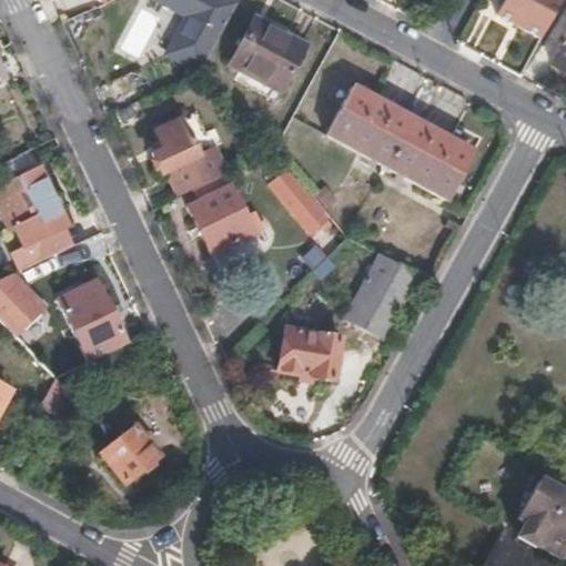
[(158,0),(169,6),(171,0),(182,0),(191,4),(164,53),(198,71),(231,11),(215,4),(218,0),(158,0)]
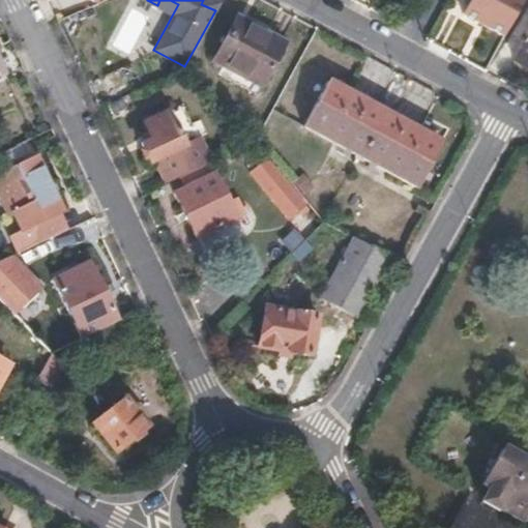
[(471,0),(463,16),(505,39),(527,0),(471,0)]
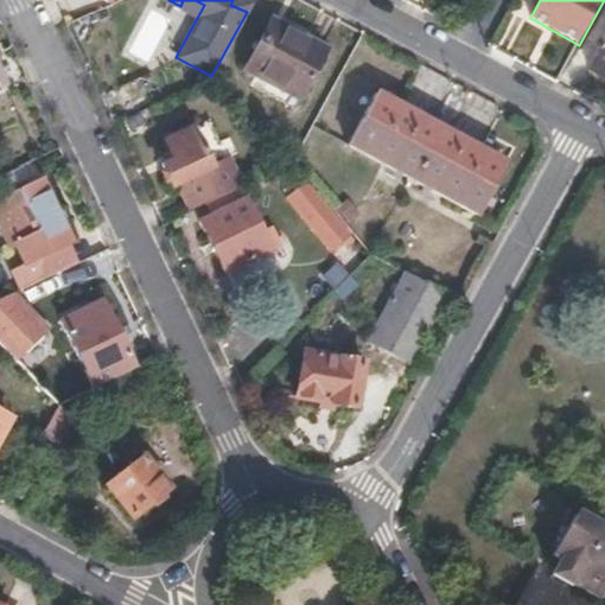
[(297,96),(307,77),(323,46),(298,33),(269,18),(258,38),(242,67),(262,77),(297,96)]
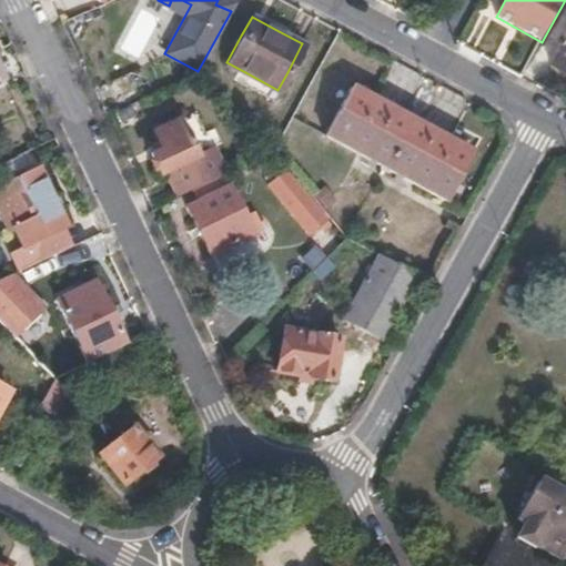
[(565,39),(554,62),(565,68),(565,39)]
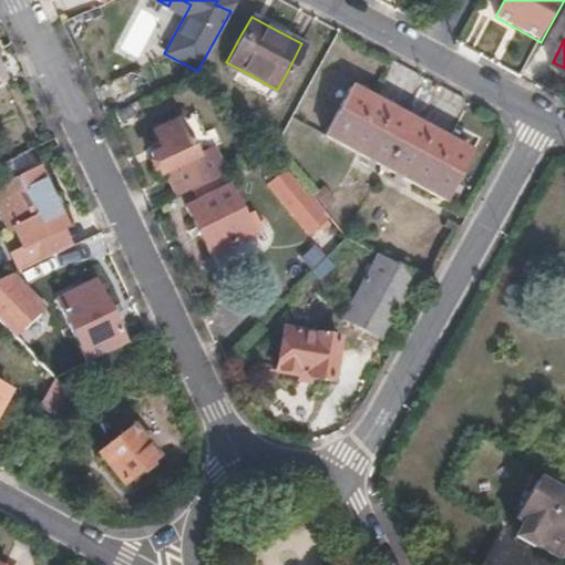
[(129,104),(155,91),(142,62),(114,75),(129,104)]
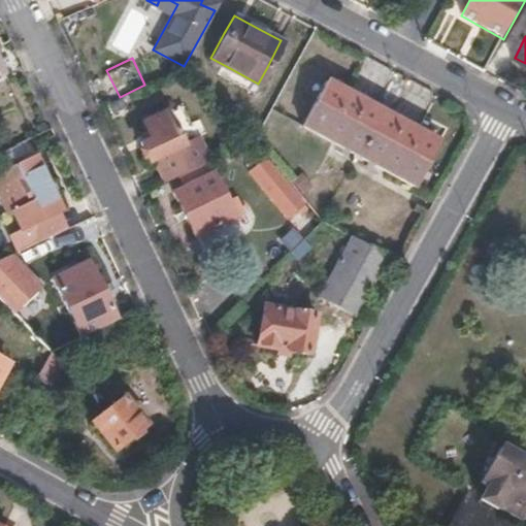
[(357,156),(382,111),(343,90),(324,80),(310,106),(299,125),(333,143),(357,156)]
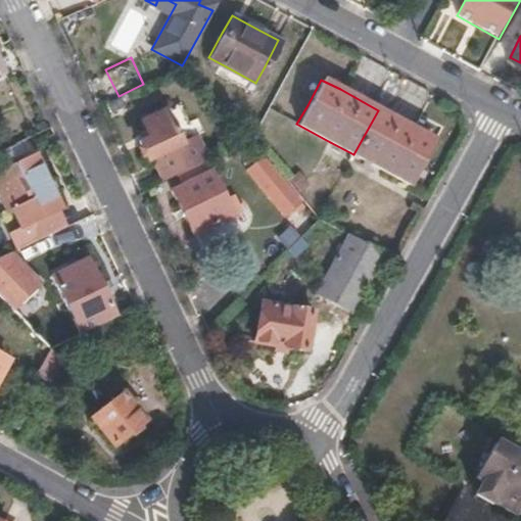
[(205,159),(194,136),(180,141),(162,107),(140,119),(147,136),(136,141),(145,158),(150,156),(161,180),(188,168),(205,159)]
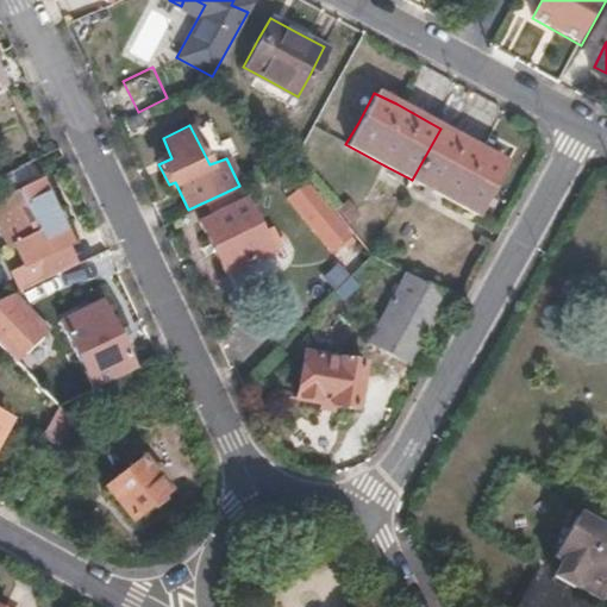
[(489,191),(504,163),(471,145),(440,129),(412,180),(449,200),(476,214),(489,191)]
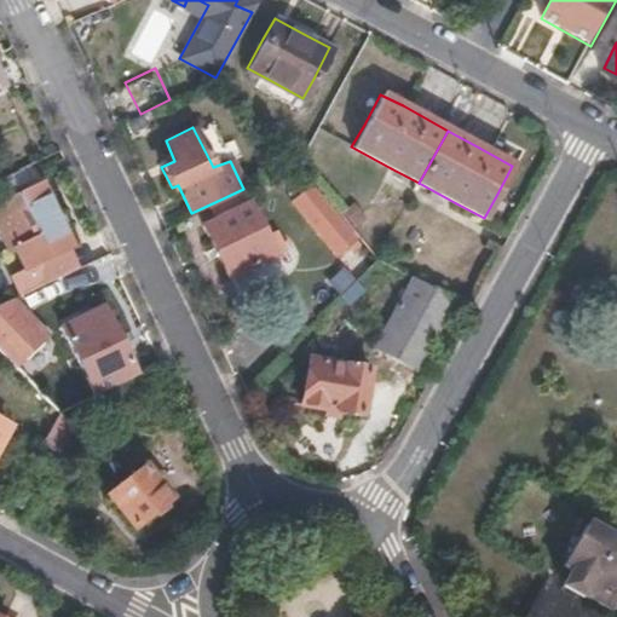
[(64,226),(44,180),(21,191),(0,201),(0,230),(9,248),(13,247),(24,267),(10,274),(12,278),(19,294),(36,287),(76,267),(68,248),(73,244),(64,226)]
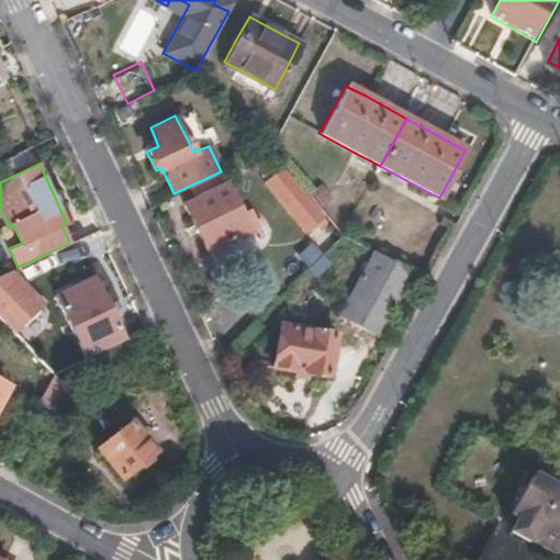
[(284,166),(264,185),(308,234),(328,215),(284,166)]
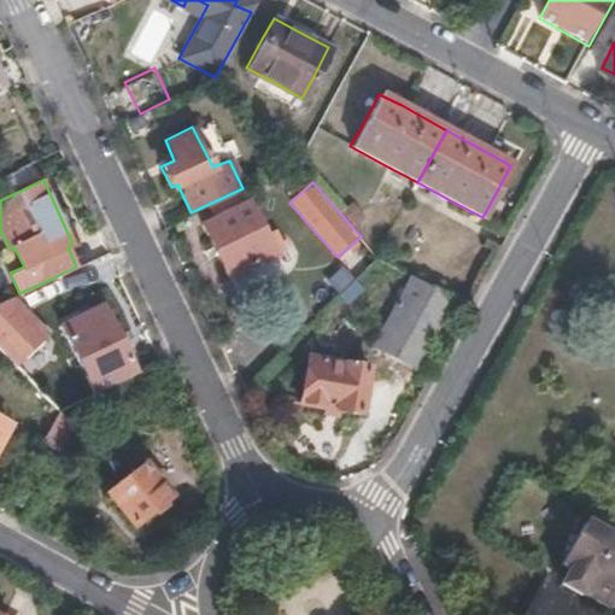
[(281,250),(271,230),(263,233),(247,201),(228,211),(201,224),(210,241),(227,277),(246,268),(281,250)]
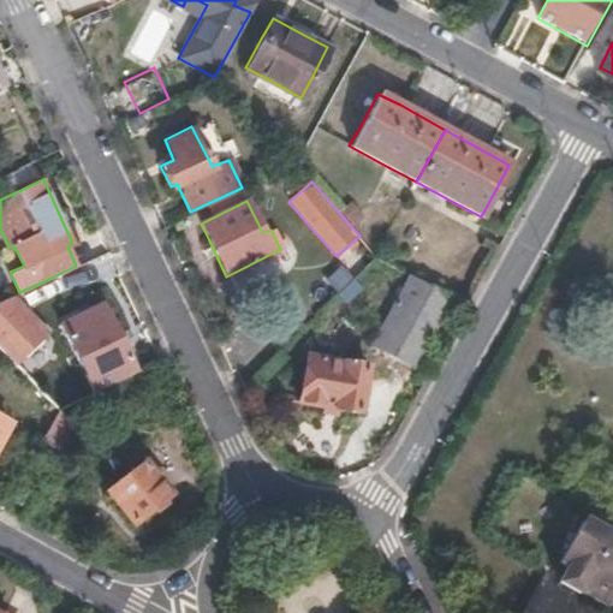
[(338,295),(362,269),(347,256),(325,280),(338,295)]
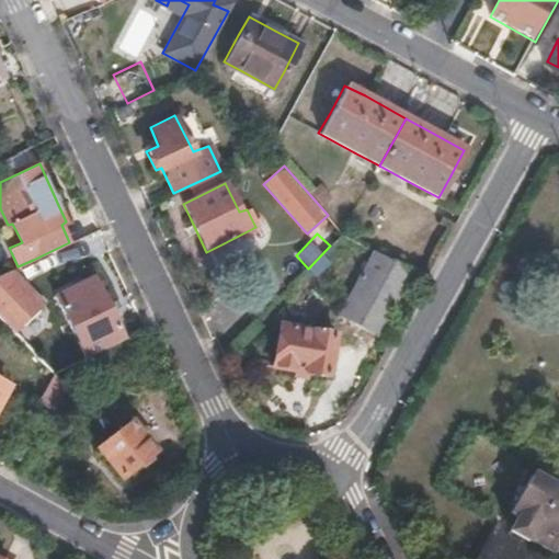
[(378,335),(412,272),(375,251),(340,315),(378,335)]
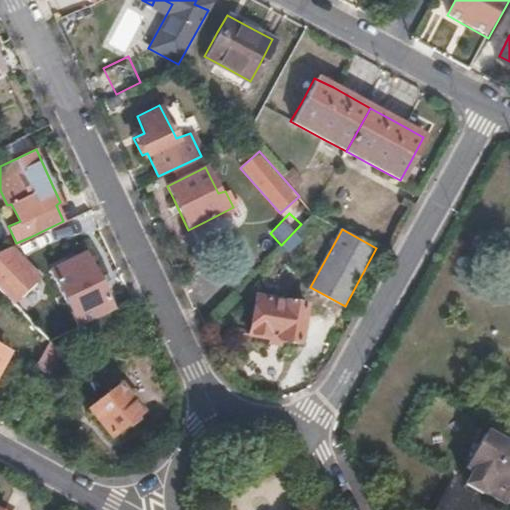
[(0,250),(9,246),(16,243),(10,230),(0,233),(0,250)]
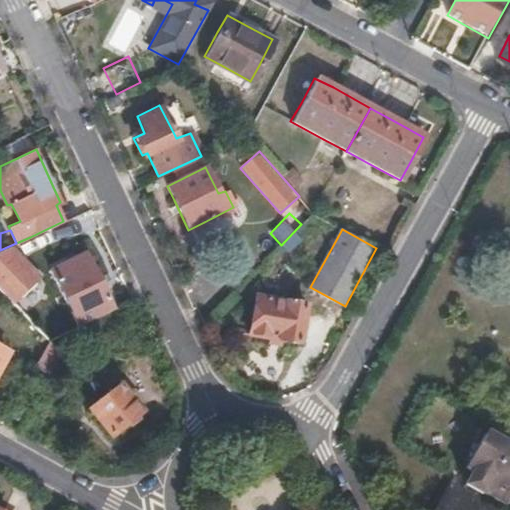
[(39,277),(9,246),(0,250),(0,291),(24,317),(37,306),(31,298),(33,297),(26,288),(39,277)]
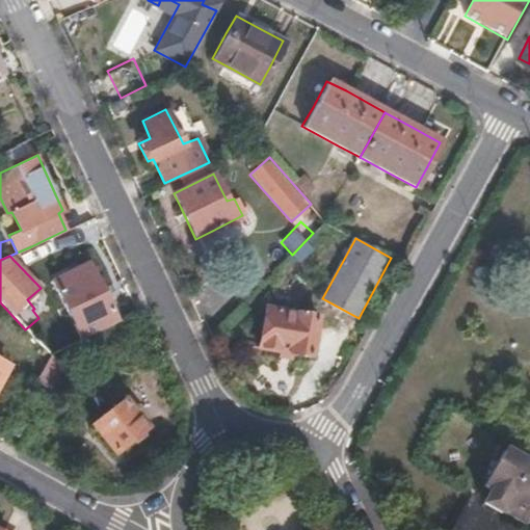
[(112,309),(103,291),(93,272),(78,279),(58,288),(64,303),(76,326),(93,318),(112,309)]
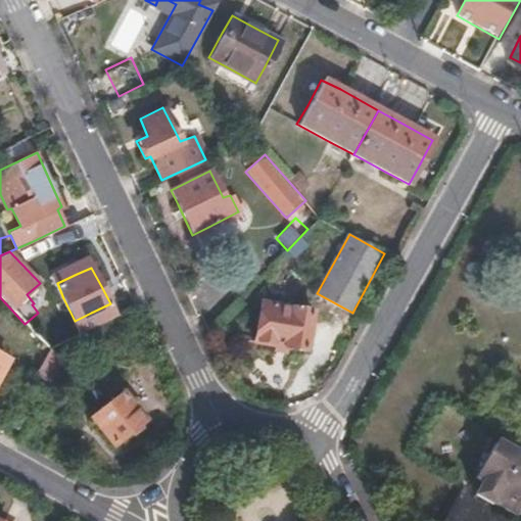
[(305,349),(313,310),(291,305),(263,301),(255,340),(275,343),(305,349)]
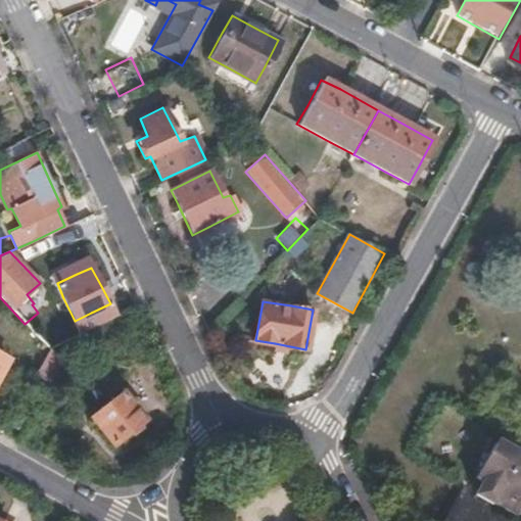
[(51,383),(65,360),(48,348),(34,373),(51,383)]
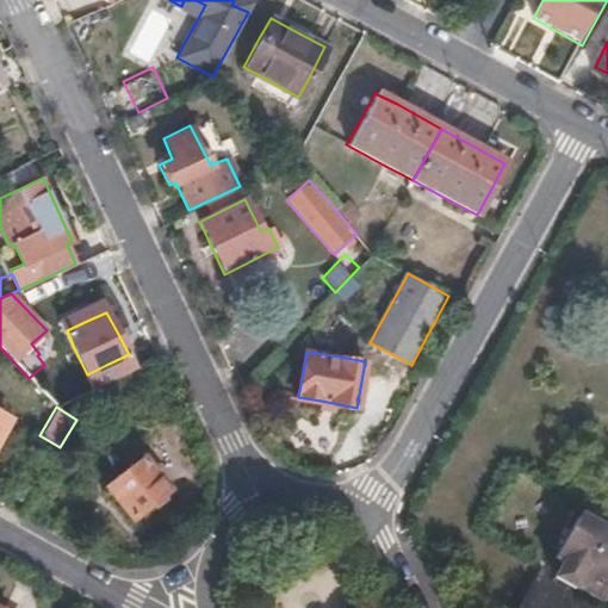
[(131,519),(167,489),(142,458),(106,486),(131,519)]
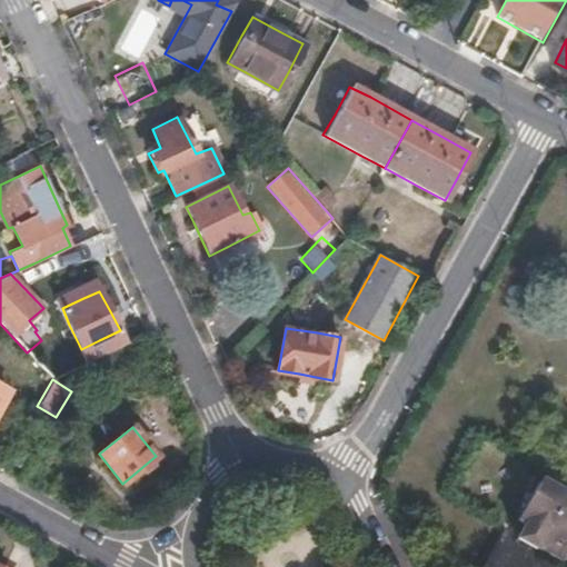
[(566,497),(539,483),(518,518),(525,523),(520,531),(535,540),(534,544),(558,558),(560,554),(566,557),(566,497)]
